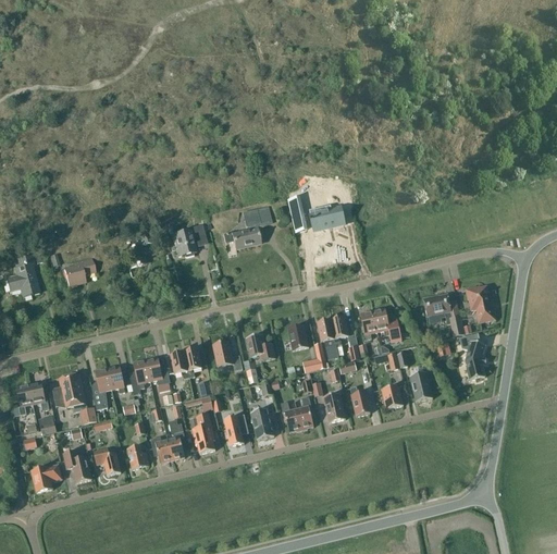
[(320,196),(329,194),(326,186),(318,188),(320,196)]
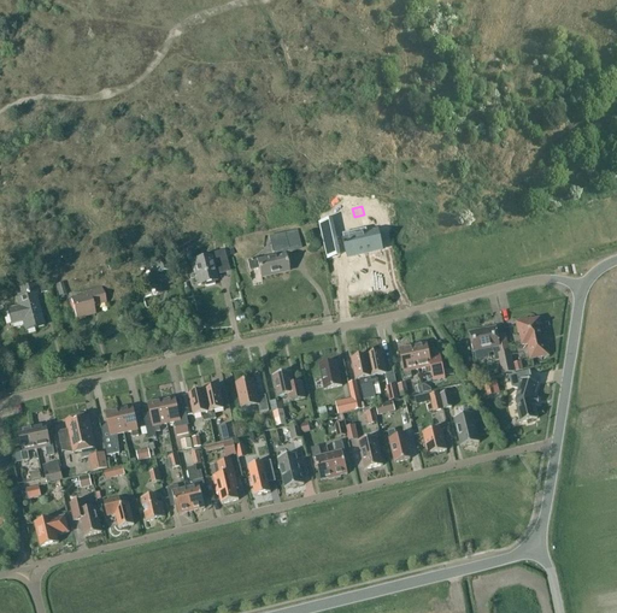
[(334,225),(321,228),(327,255),(340,252),(339,246),(334,225)]
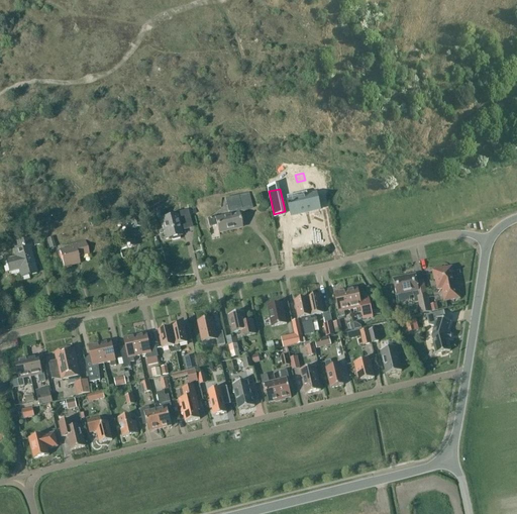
[(307,190),(287,194),(292,214),(320,207),(317,196),(308,198),(307,190)]
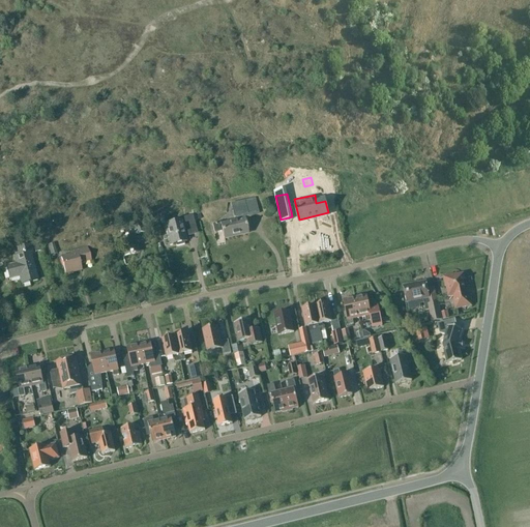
[(222,220),(221,220),(212,222),(214,231),(223,229),(225,236),(247,231),(243,212),(258,209),(255,196),(232,201),(236,218),(223,222),(222,220)]
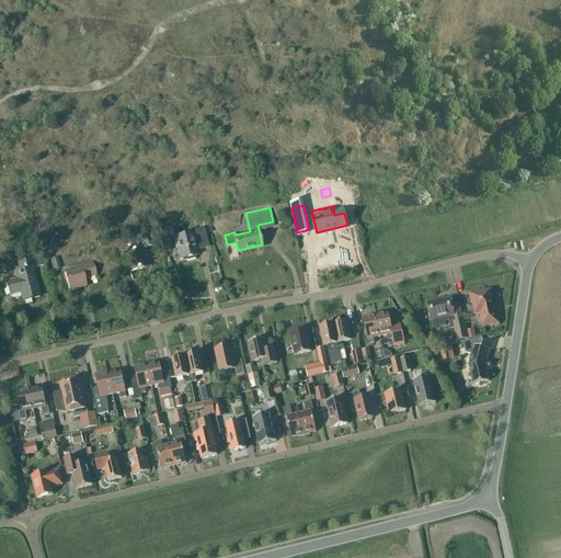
[(190,232),(174,236),(174,237),(176,237),(181,257),(180,257),(180,258),(186,255),(186,258),(195,257),(194,253),(197,253),(197,252),(196,252),(195,249),(194,246),(207,241),(203,226),(189,229),(190,230),(190,232)]
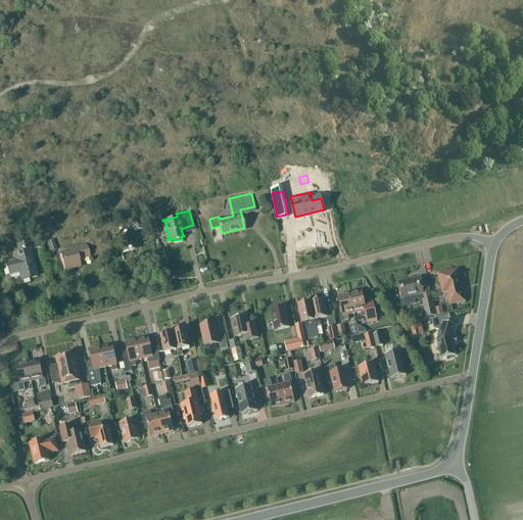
[(139,217),(132,219),(135,229),(142,227),(139,217)]
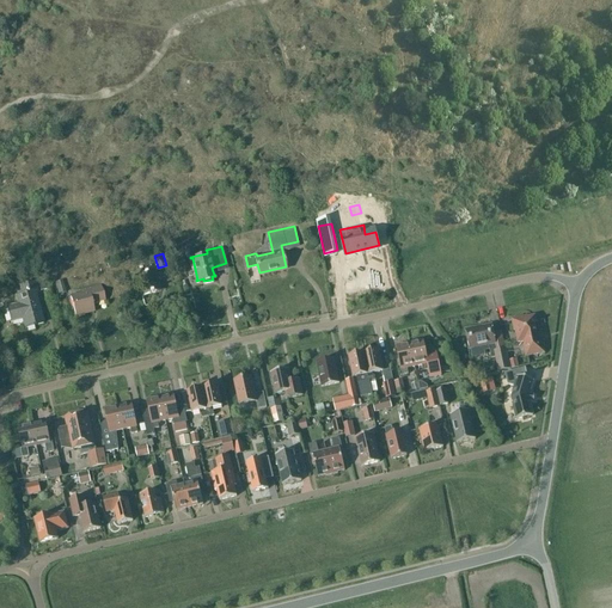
[(160,288),(154,268),(135,274),(142,294),(160,288)]
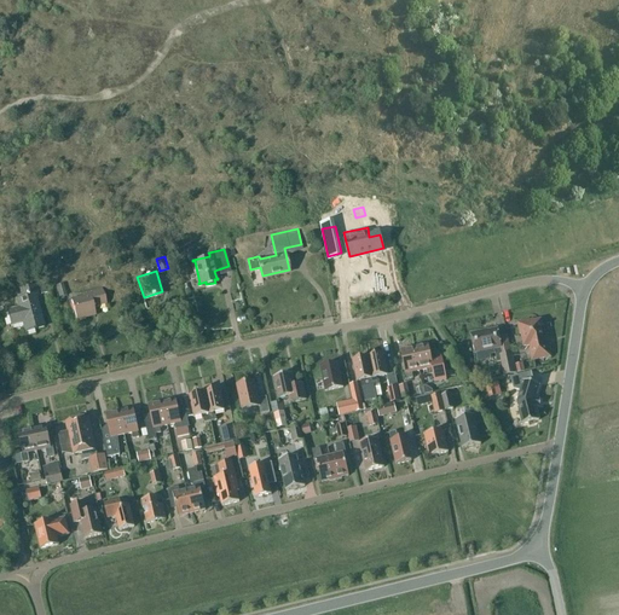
[(56,283),(59,295),(67,293),(63,280),(56,283)]
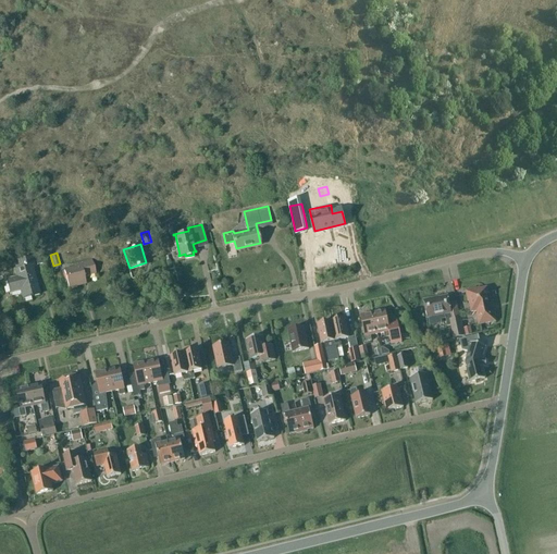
[(7,278),(10,291),(21,288),(23,296),(39,292),(32,263),(34,262),(32,254),(19,258),(20,266),(15,267),(17,274),(7,278)]
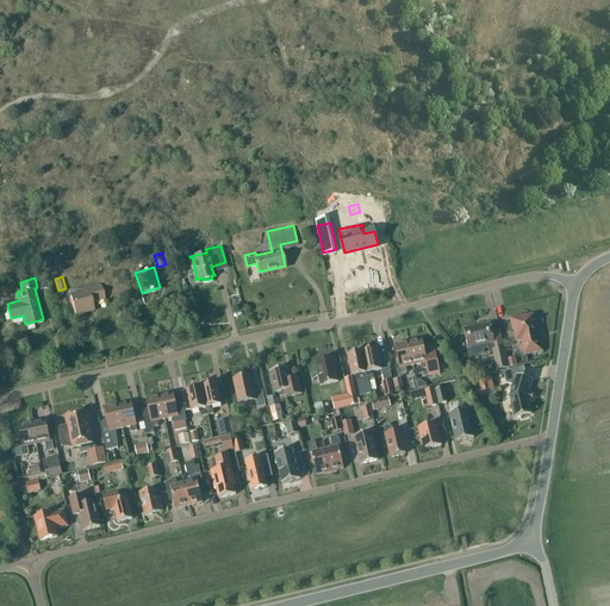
[(82,286),(82,289),(70,293),(76,313),(93,308),(91,300),(104,297),(100,281),(82,286)]
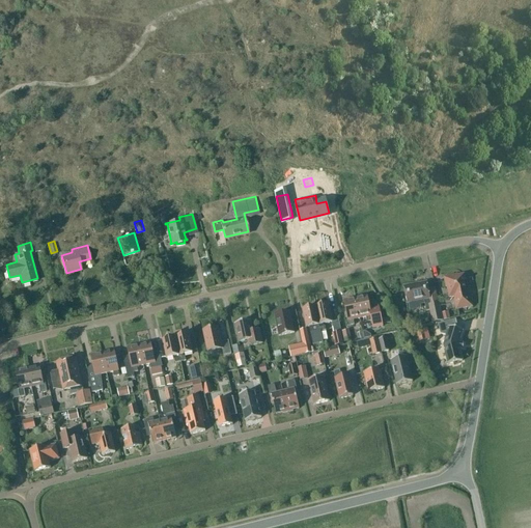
[(452,273),(444,275),(446,284),(447,284),(449,295),(454,294),(455,297),(453,298),(455,308),(472,304),(469,290),(469,289),(468,285),(469,285),(467,277),(466,278),(464,272),(457,273),(457,272),(452,273)]
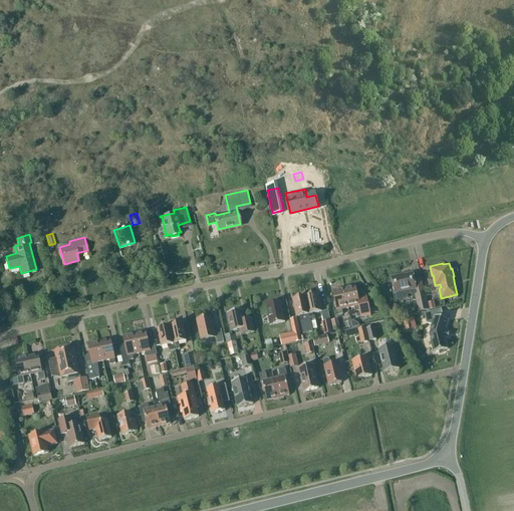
[(391,276),(395,291),(411,288),(413,299),(417,298),(419,309),(428,308),(424,291),(418,292),(413,271),(399,274),(398,273),(393,274),(393,275),(391,276)]
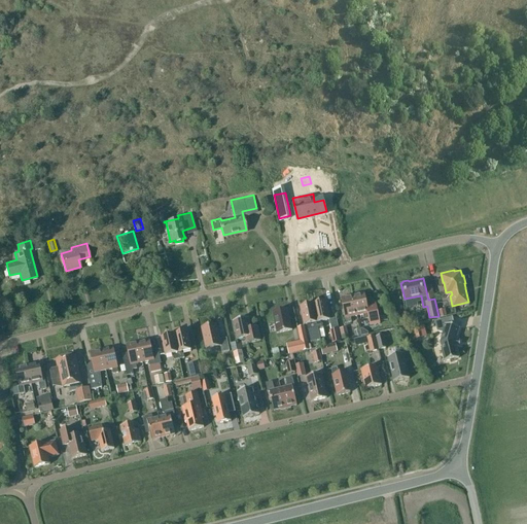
[(379,320),(378,314),(376,303),(366,305),(364,291),(352,293),(357,314),(363,312),(364,317),(370,316),(371,321),(379,320)]
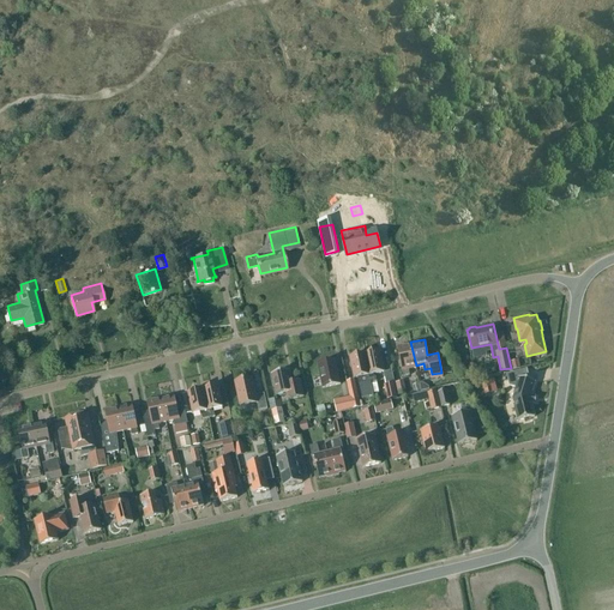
[(416,366),(410,342),(397,344),(404,374),(410,373),(409,367),(416,366)]
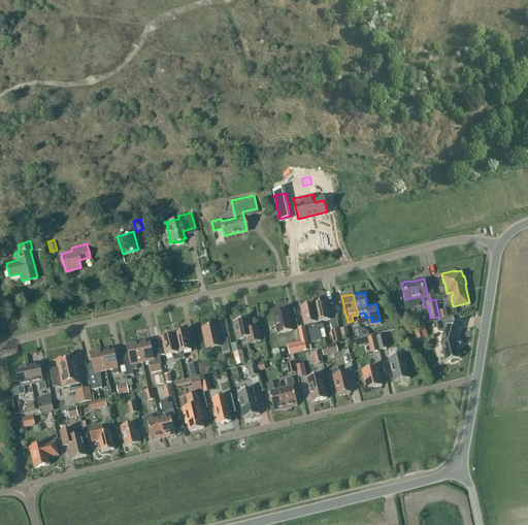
[(327,299),(314,302),(319,327),(324,326),(323,322),(322,322),(321,320),(330,318),(327,299)]
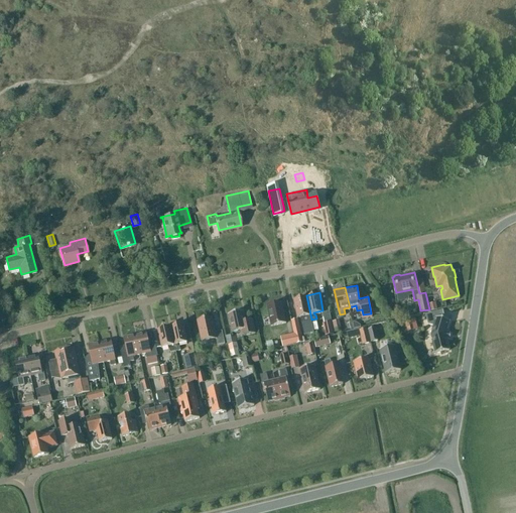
[(311,319),(306,295),(293,298),(297,315),(300,315),(303,333),(313,331),(313,330),(311,322),(311,319)]
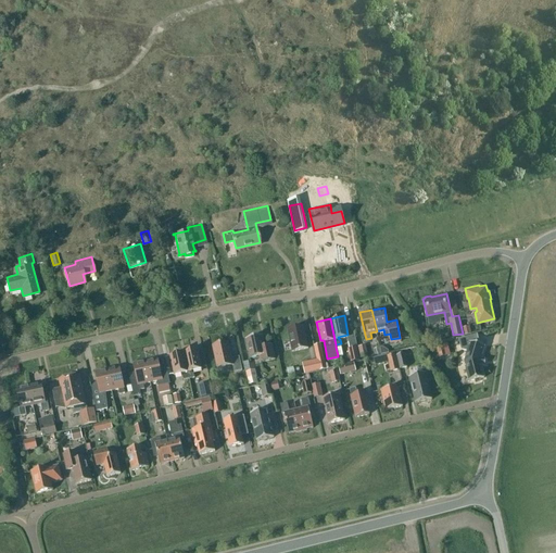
[(288,328),(292,349),(308,346),(303,324),(288,328)]
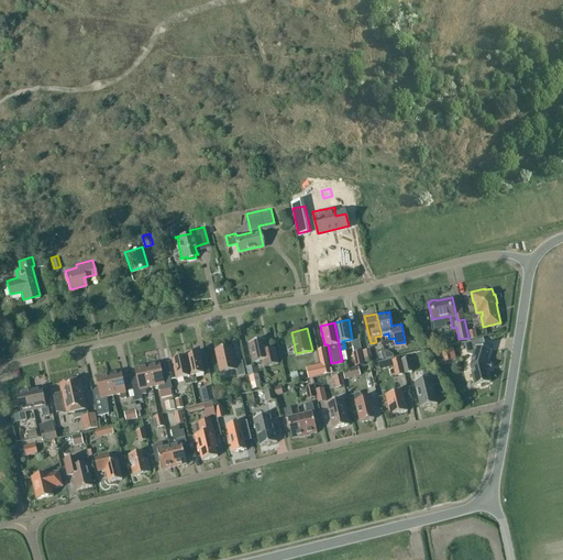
[(477,336),(475,328),(467,329),(470,338),(477,336)]
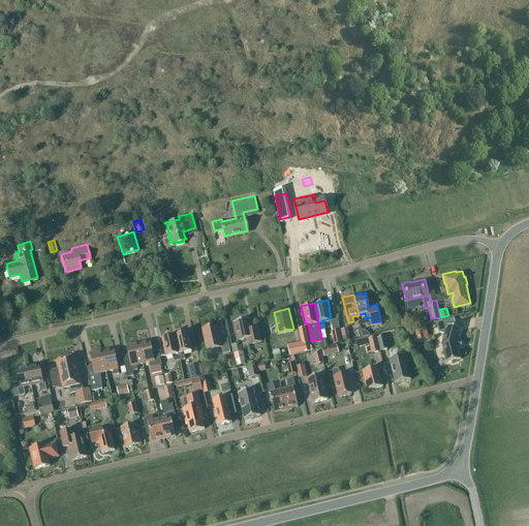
[(455,316),(436,320),(438,330),(444,332),(442,338),(441,342),(442,345),(446,361),(461,357),(458,344),(462,344),(462,340),(458,340),(461,327),(457,326),(455,316)]
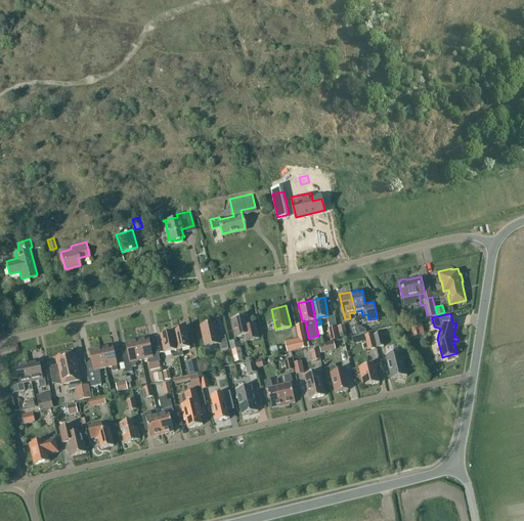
[(231,317),(235,335),(245,334),(246,339),(259,336),(256,323),(249,324),(247,314),(231,317)]
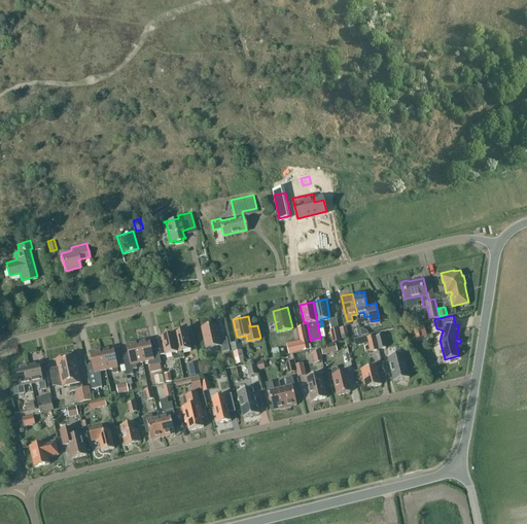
[(329,317),(331,327),(339,326),(337,316),(329,317)]
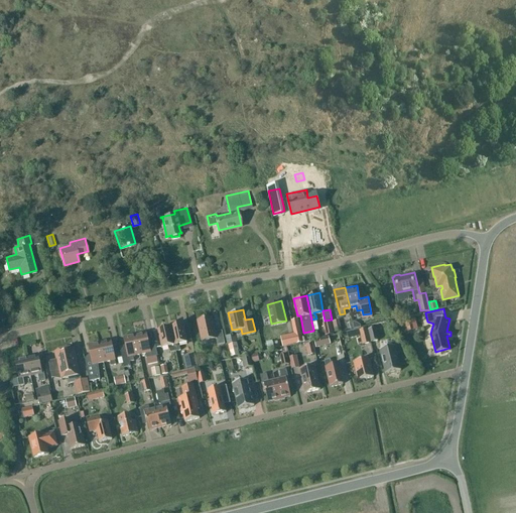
[(212,315),(198,319),(201,337),(202,340),(216,337),(218,343),(225,342),(222,329),(215,331),(212,315)]
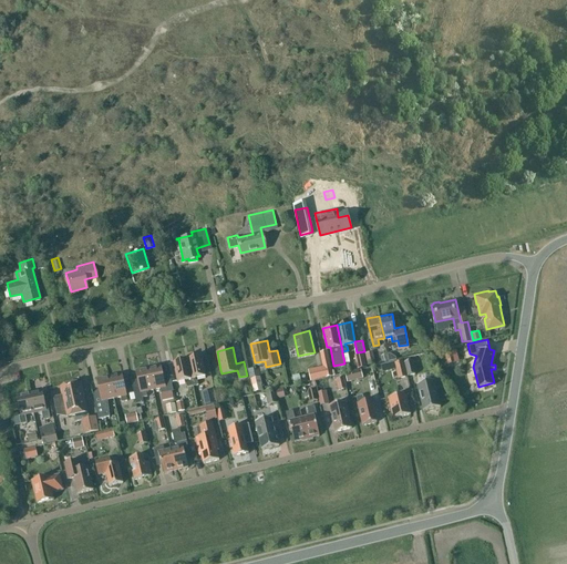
[(328,350),(320,351),(323,365),(326,375),(332,373),(328,350)]
